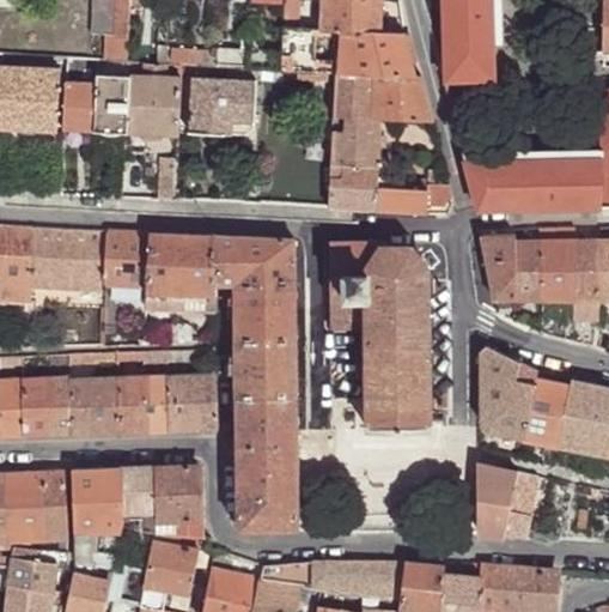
[(105,32),(107,0),(90,0),(89,32),(105,32)]
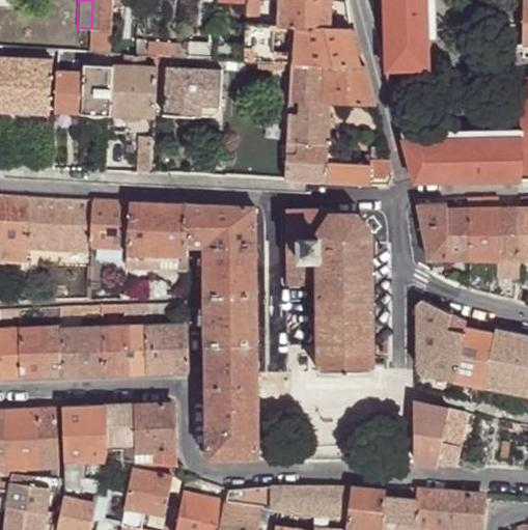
[(90,50),(108,52),(109,3),(109,0),(92,0),(91,28),(90,50)]
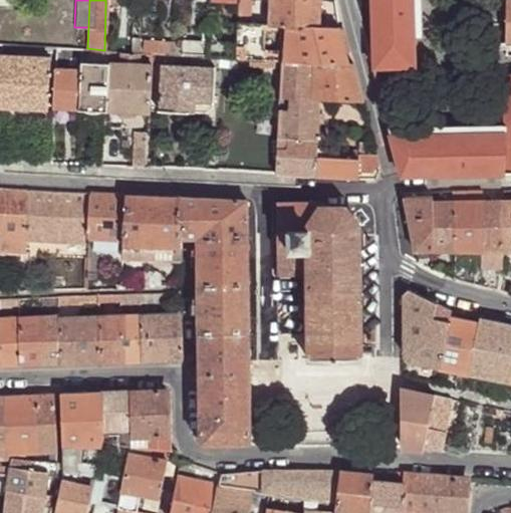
[(248,22),(249,0),(237,0),(237,22),(248,22)]
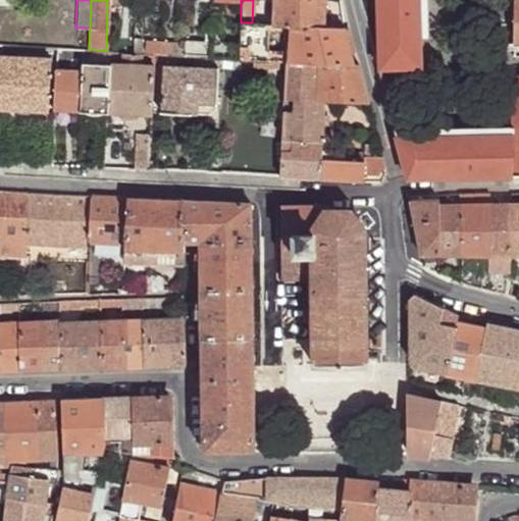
[(322,25),(322,0),(271,0),(271,23),(289,24),(322,25)]
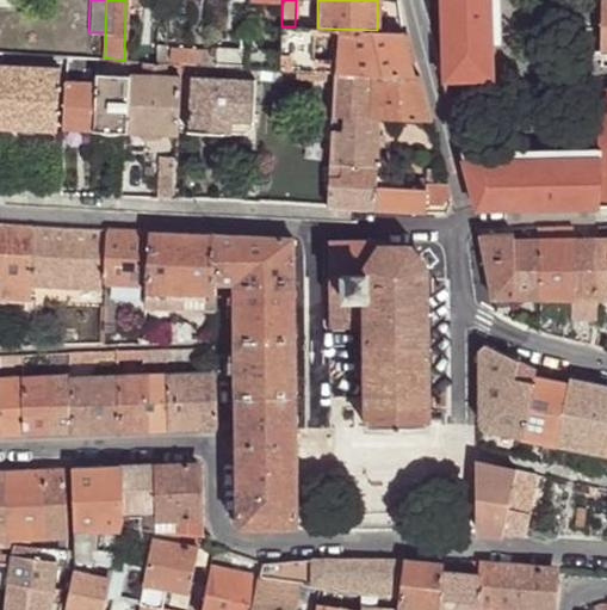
[(438,0),(440,78),(488,76),(485,0),(438,0)]
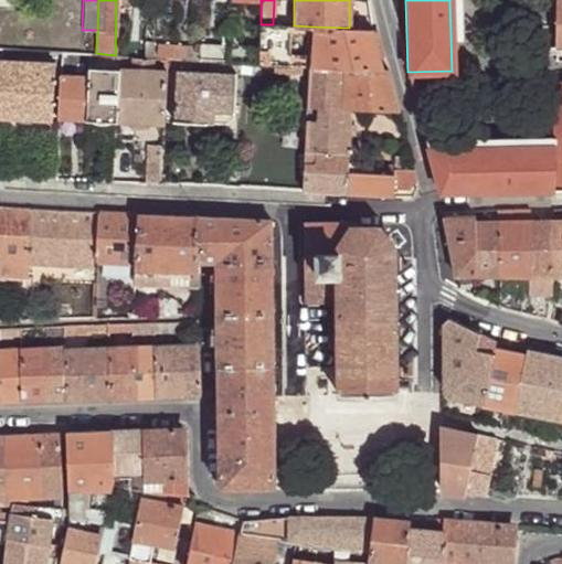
[(553,0),(552,45),(561,44),(561,0),(553,0)]
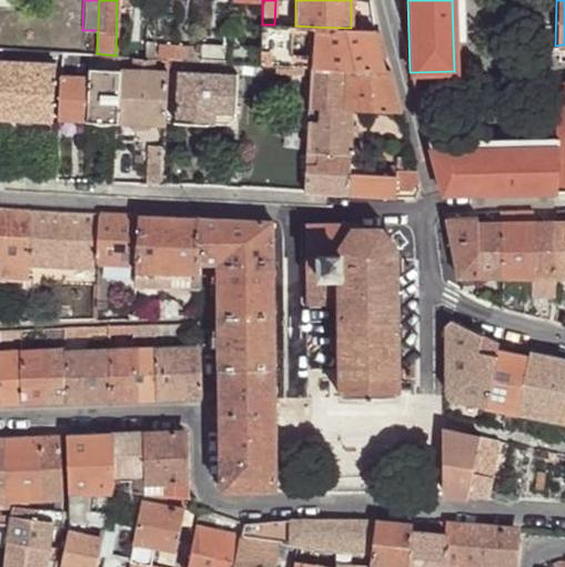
[(290,39),(290,26),(274,24),(262,24),(260,44),(259,63),(261,63),(289,64),(290,39)]
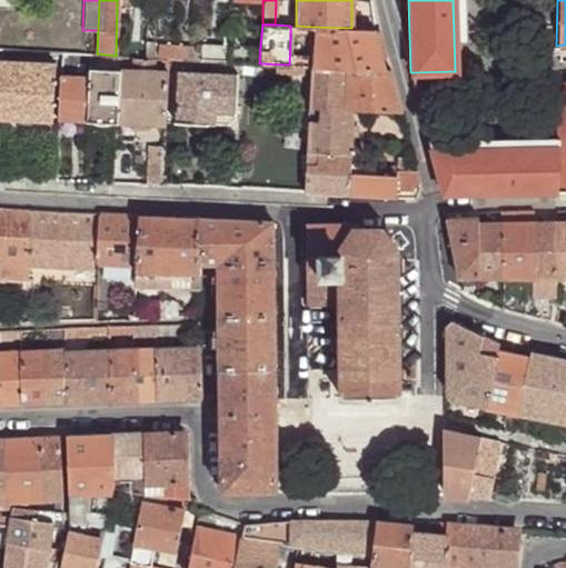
[(383,68),(373,29),(351,28),(315,27),(315,40),(314,66),(383,70),(383,68)]
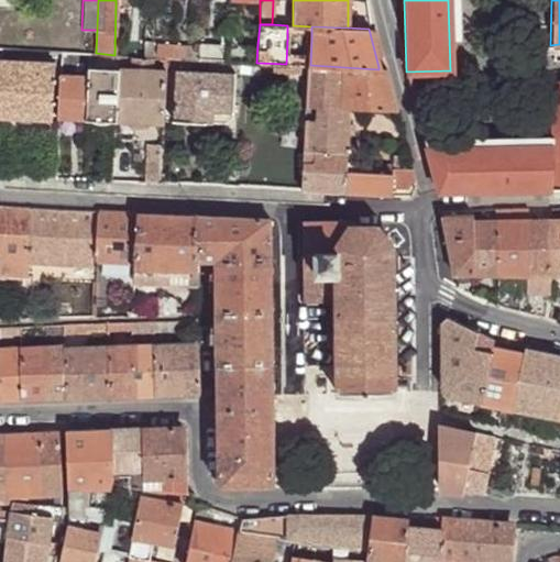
[(307,65),(310,65),(311,40),(287,39),(286,64),(298,65),(307,65)]
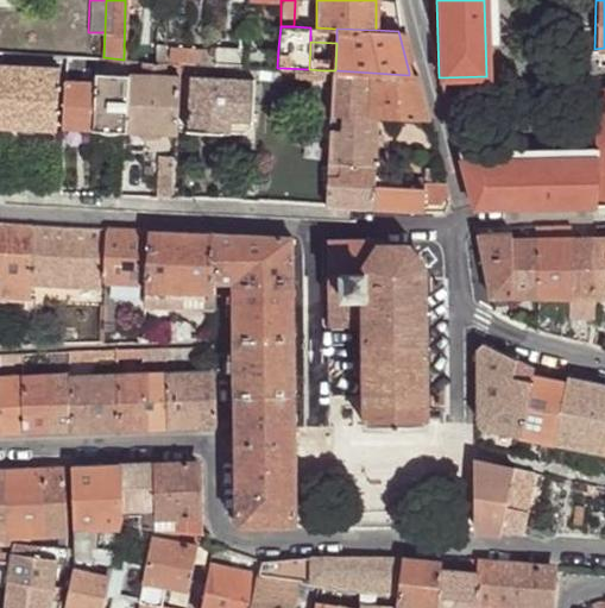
[(164,61),(168,61),(169,45),(155,44),(153,48),(153,61),(159,61),(164,61)]
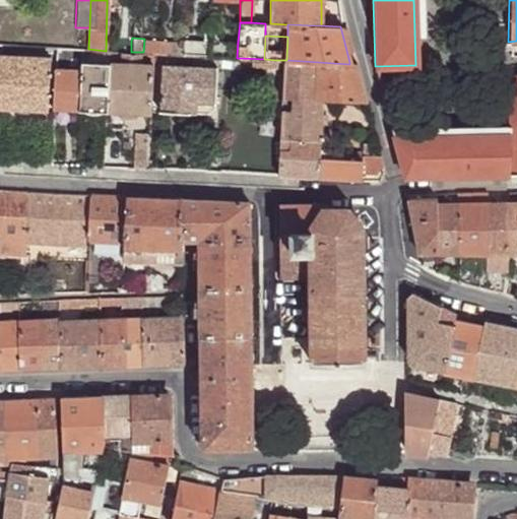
[(151,53),(156,53),(156,39),(144,39),(143,52),(151,53)]
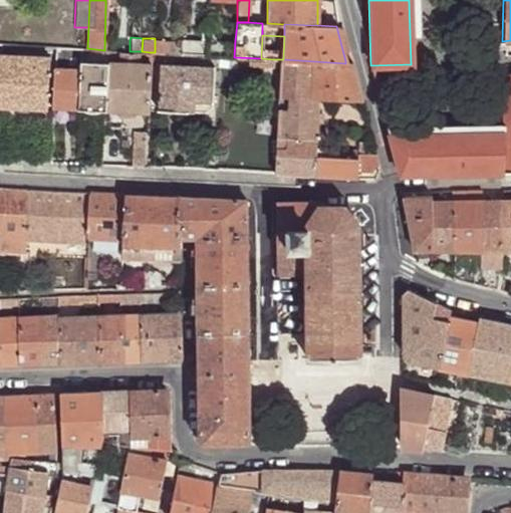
[(155,52),(168,53),(168,39),(155,38),(155,52)]
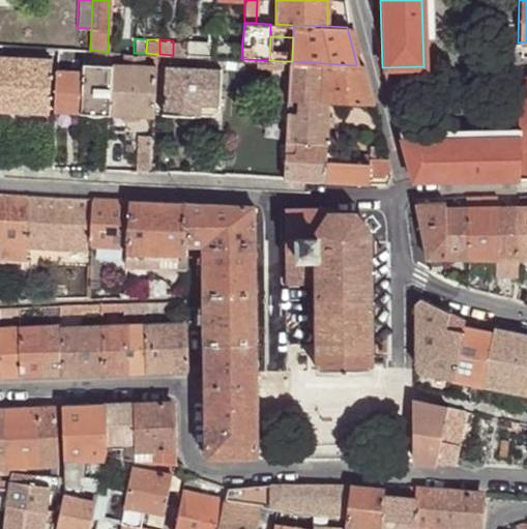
[(197,56),(211,57),(212,40),(185,39),(185,46),(184,56),(197,56)]
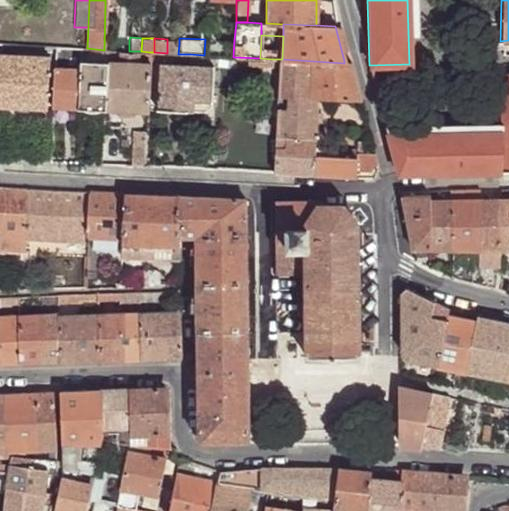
[(213,55),(233,57),(234,40),(205,39),(204,55),(213,55)]
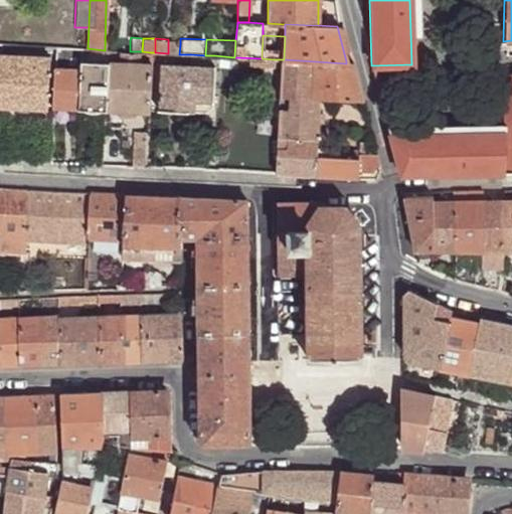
[(511,40),(503,41),(503,52),(511,52),(511,40)]
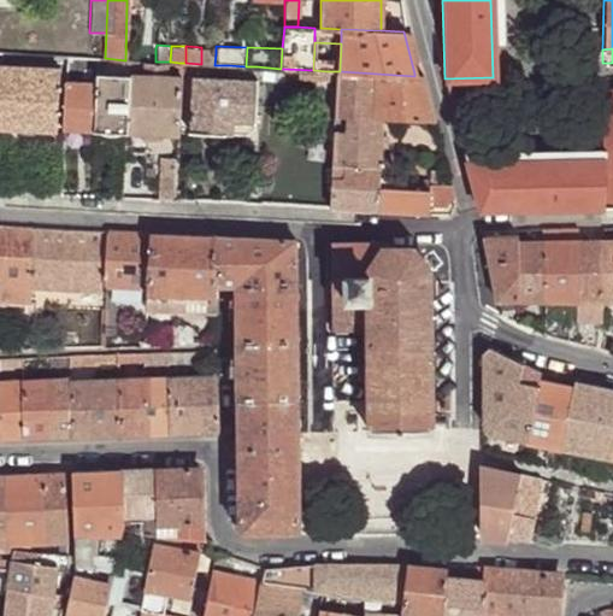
[(1,65),(1,53),(0,53),(0,124),(56,128),(58,68),(1,65)]
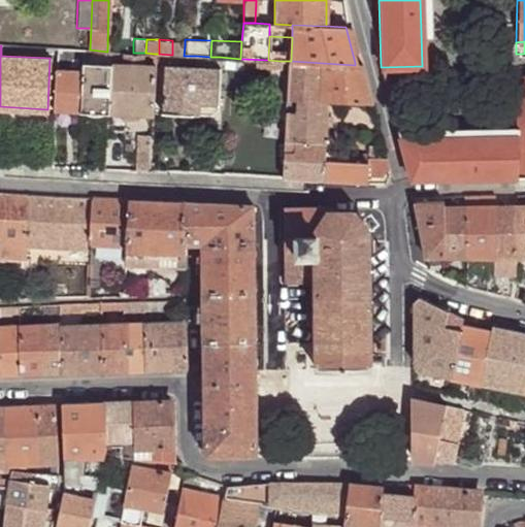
[(84,61),(84,50),(56,48),(56,64),(63,64),(63,59),(67,59),(67,63),(83,64),(84,61)]
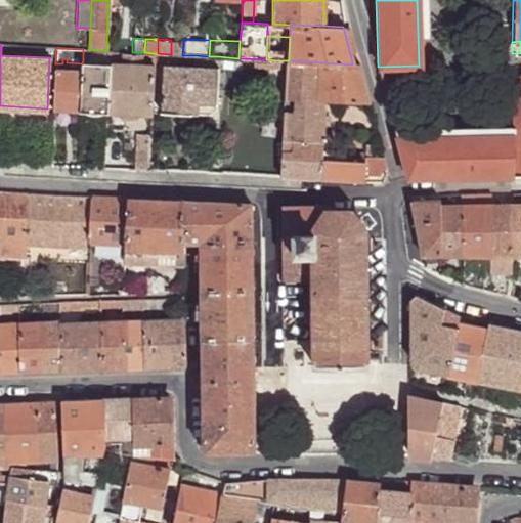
[(140,63),(141,52),(137,52),(132,52),(125,51),(121,51),(121,63),(140,63)]
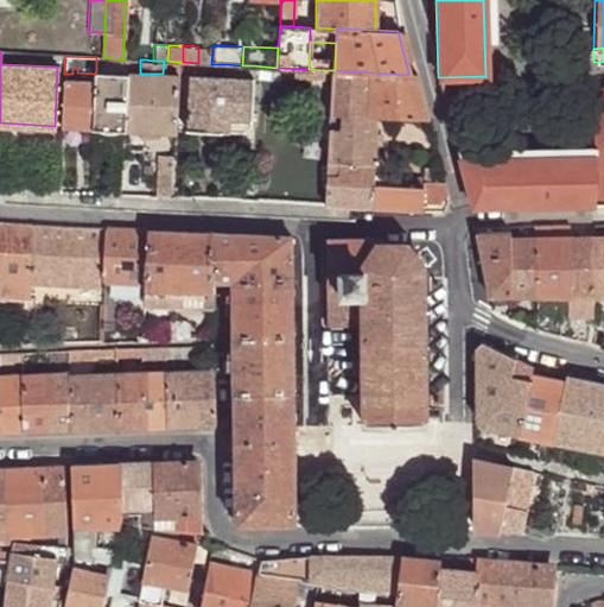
[(603,62),(593,62),(592,86),(603,86),(603,62)]
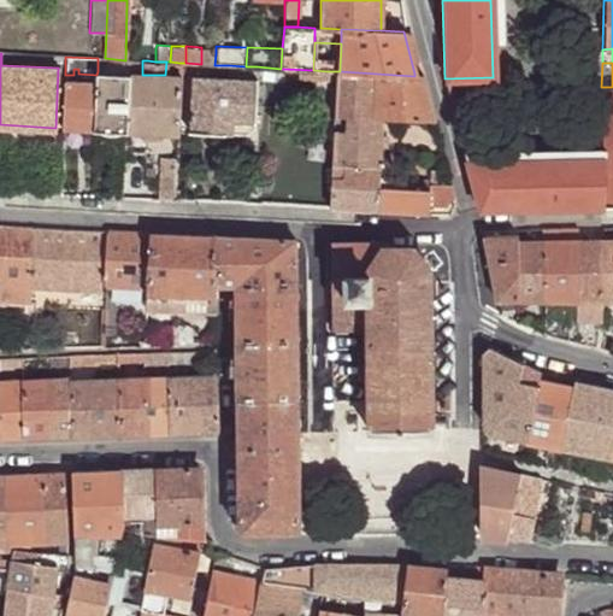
[(255,81),(257,66),(246,66),(229,65),(229,80),(255,81)]
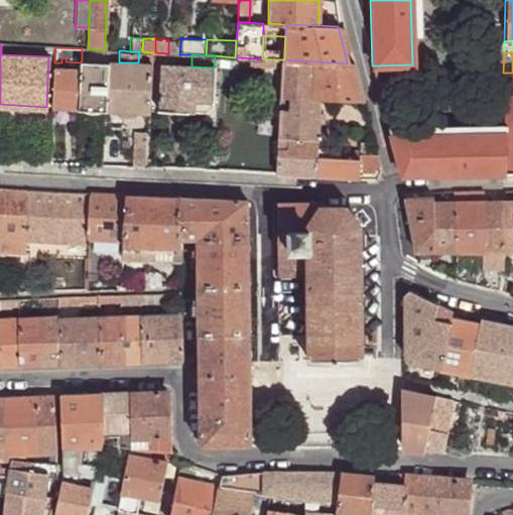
[(273,67),(273,59),(262,58),(237,57),(237,69),(250,70),(251,66),(273,67)]
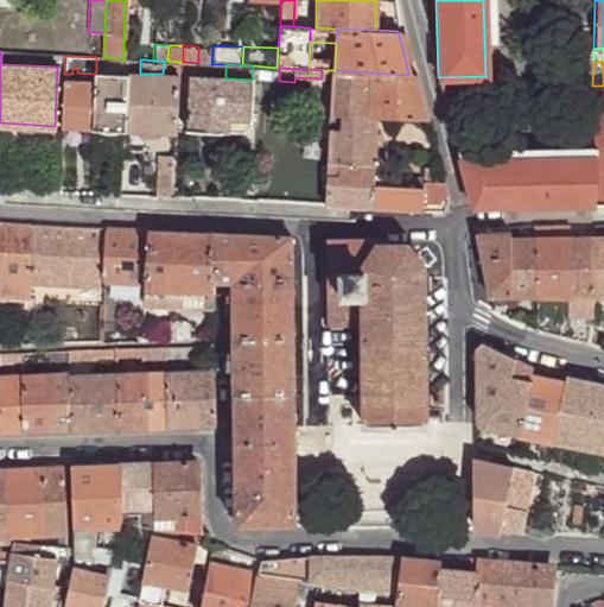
[(126,73),(96,70),(95,74),(95,80),(93,127),(122,130),(126,73)]
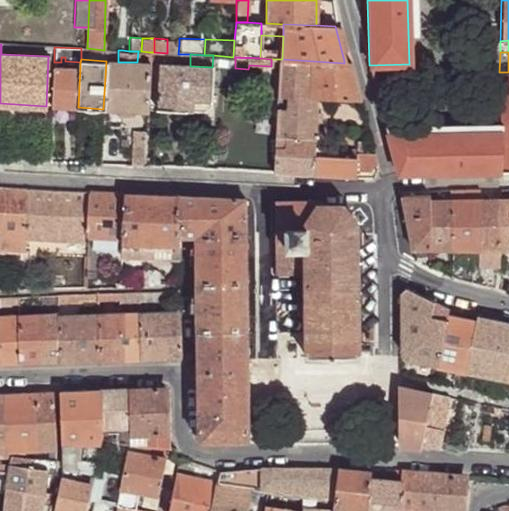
[(350,61),(344,61),(344,63),(282,59),(279,59),(277,94),(278,95),(318,96),(359,98),(350,61)]
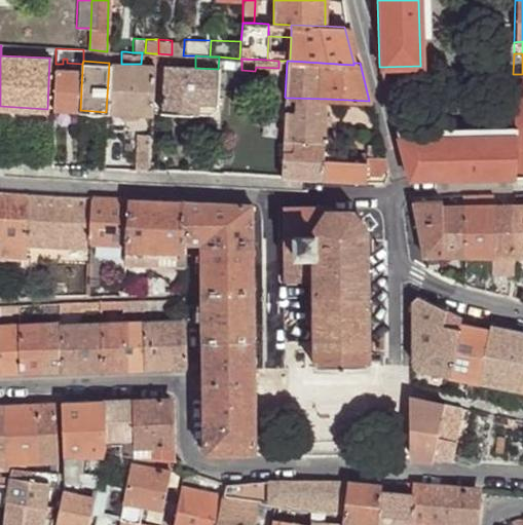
[(121,64),(109,63),(106,112),(150,114),(153,66),(141,64),(121,64)]
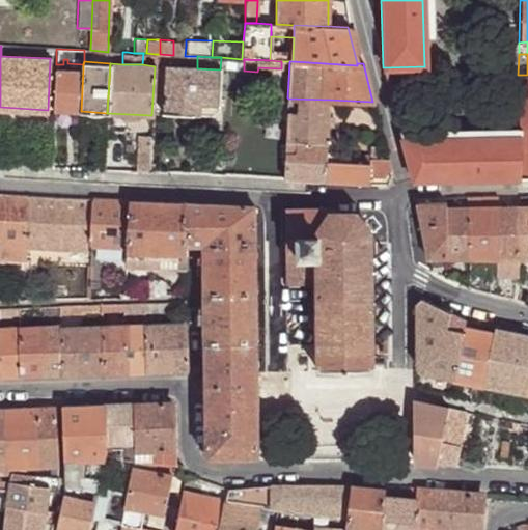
[(220,70),(197,68),(166,66),(164,112),(197,115),(198,103),(218,104),(220,70)]
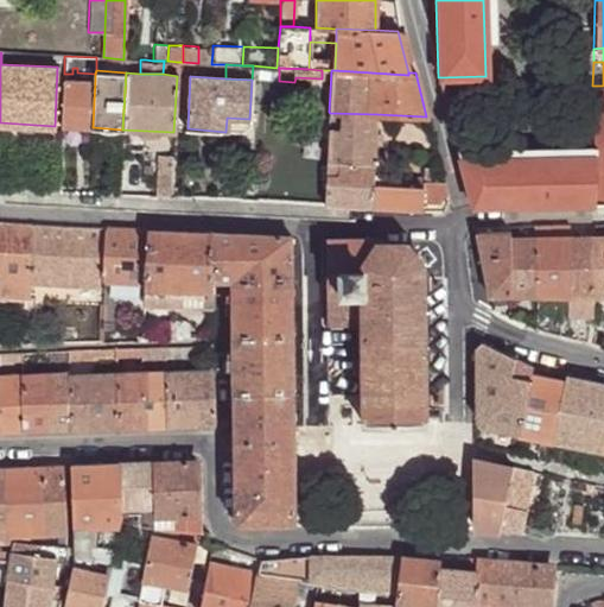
[(95,80),(64,78),(62,126),(93,127),(95,80)]
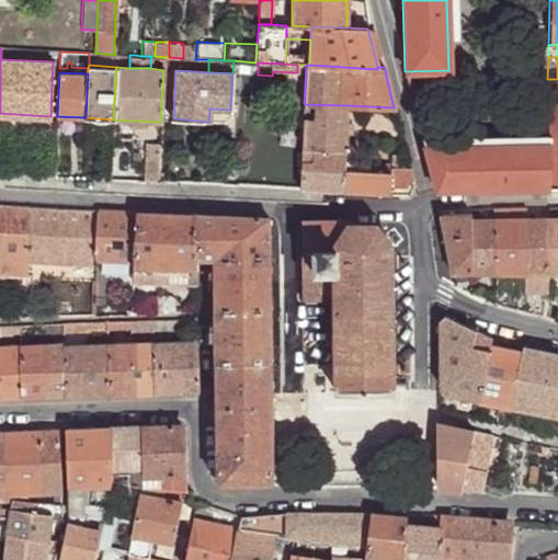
[(548,187),(557,186),(557,79),(547,79),(546,144),(549,144),(548,187)]
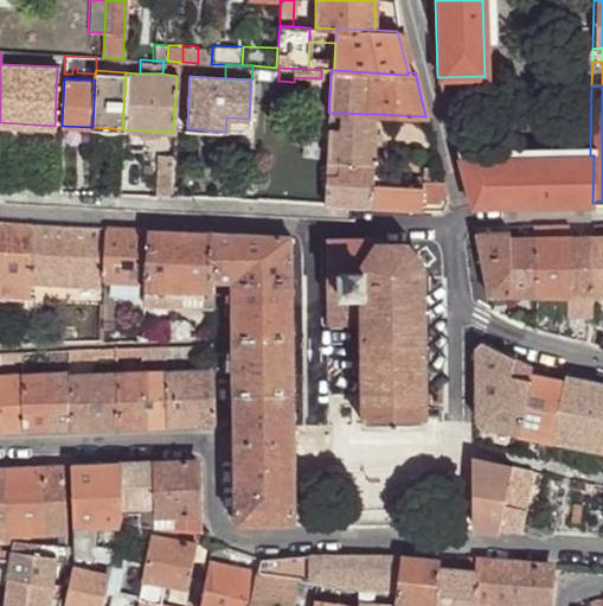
[(443,102),(453,138),(462,135),(453,100),(443,102)]
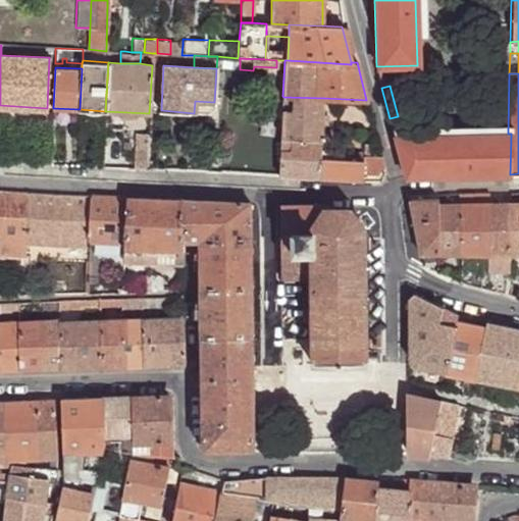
[(322,141),(324,98),(283,97),(281,138),(320,141),(322,141)]
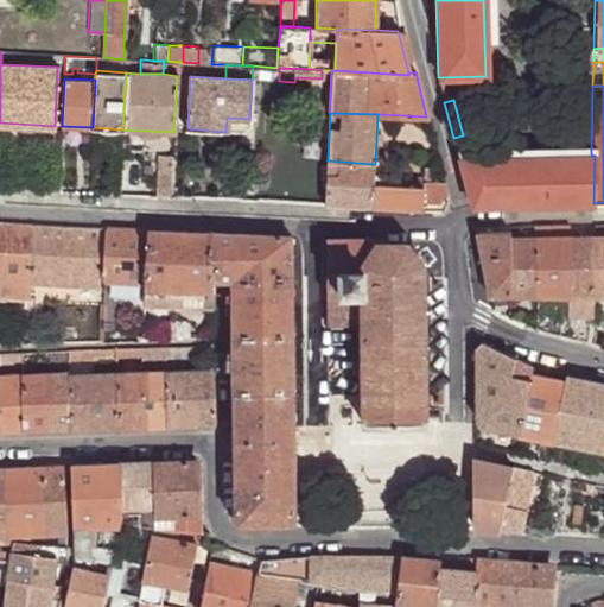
[(471,207),(593,203),(595,156),(591,156),(458,158),(471,207)]
